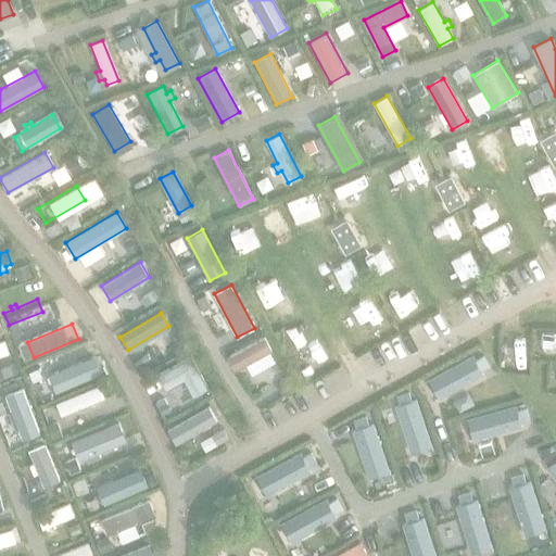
[(272,350),(264,337),(226,357),(234,370),(272,350)]
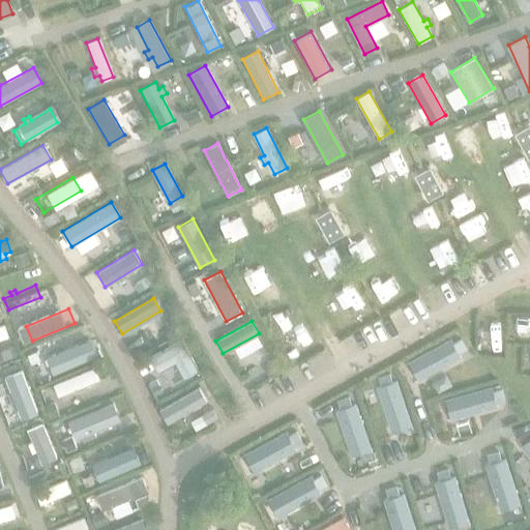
[(0,339),(8,335),(4,324),(0,325),(0,339)]
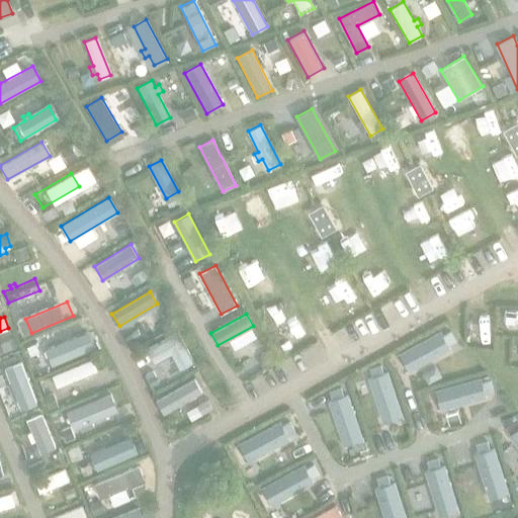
[(440,332),(398,354),(407,373),(451,351),(448,346),(456,343),(450,331),(442,335),(440,332)]
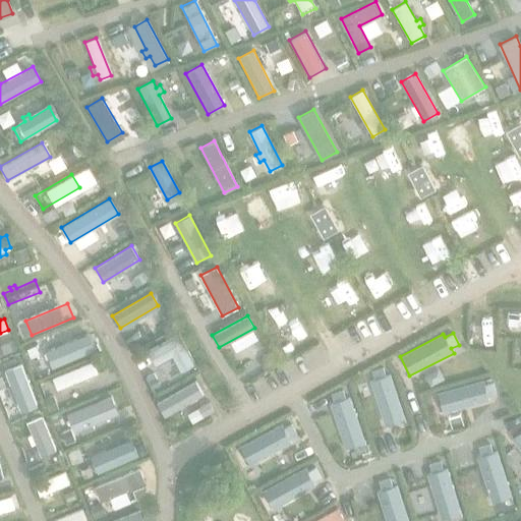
[(157,365),(172,357),(180,372),(195,363),(178,334),(148,350),(157,365)]
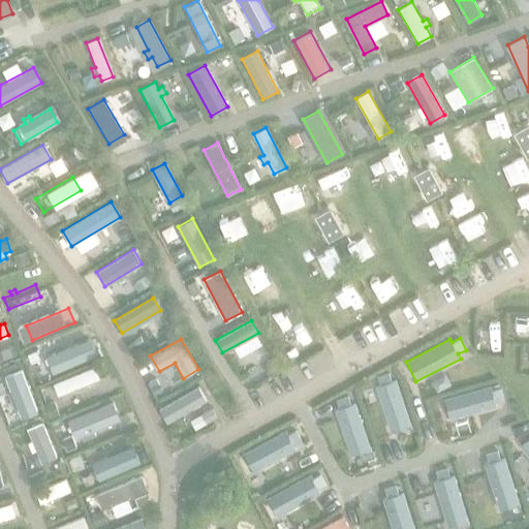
[(50,375),(90,359),(84,344),(43,361),(50,375)]
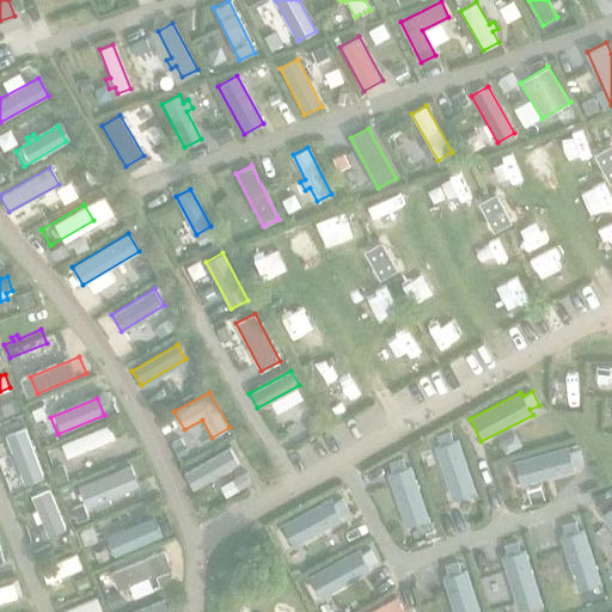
[(0,444),(29,432),(23,418),(0,427),(0,444)]
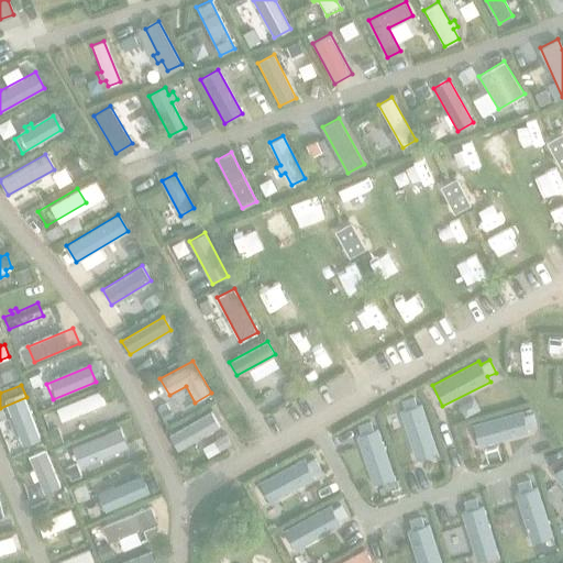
[(63,420),(106,401),(101,389),(57,408),(63,420)]
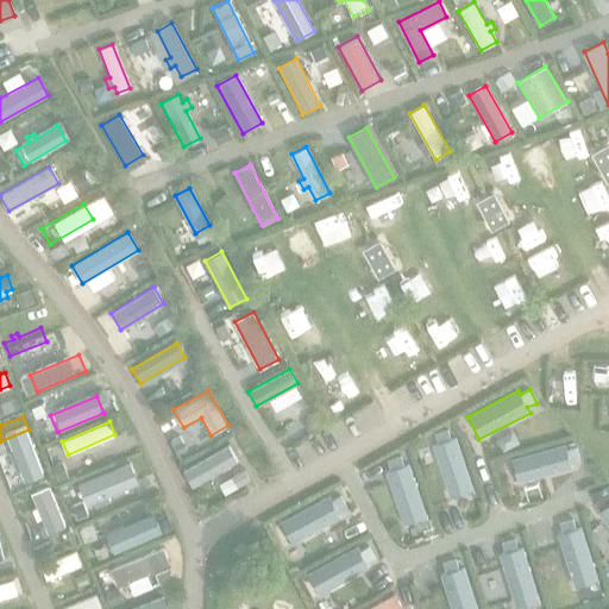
[(435,444),(431,445),(449,498),(472,491),(454,438),(450,439),(446,429),(433,434),(435,444)]
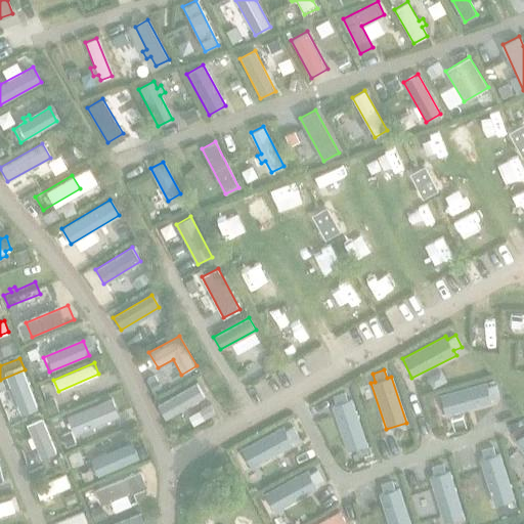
[(197,383),(158,405),(165,420),(205,397),(197,383)]
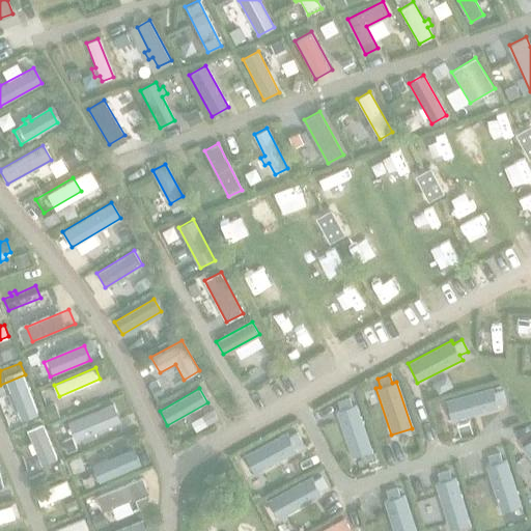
[(492,388),(444,401),(450,422),(498,409),(497,403),(505,401),(502,389),(493,391),(492,388)]
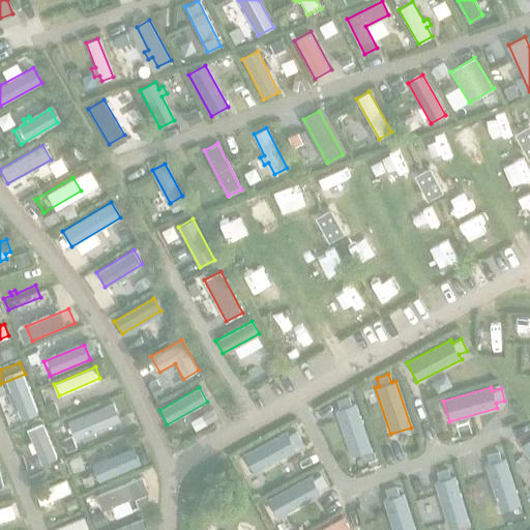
[(340,410),(335,411),(351,458),(371,450),(355,405),(351,406),(349,398),(336,402),(340,410)]
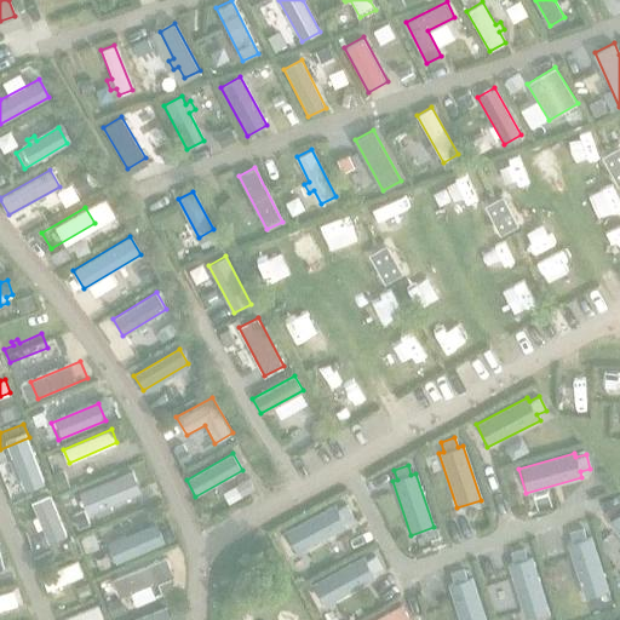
[(46,481),(41,468),(7,482),(12,495),(46,481)]
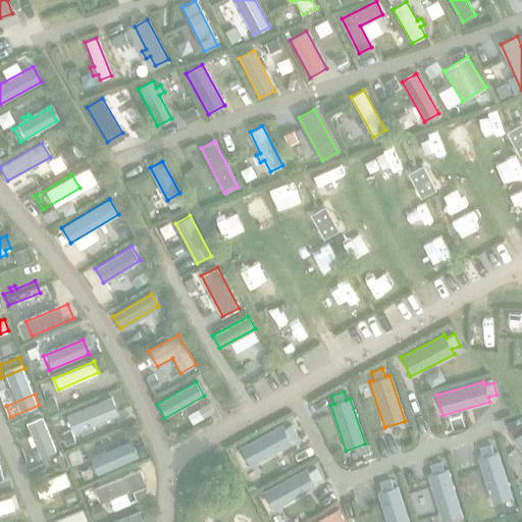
[(75,431),(119,413),(112,396),(67,413),(75,431)]
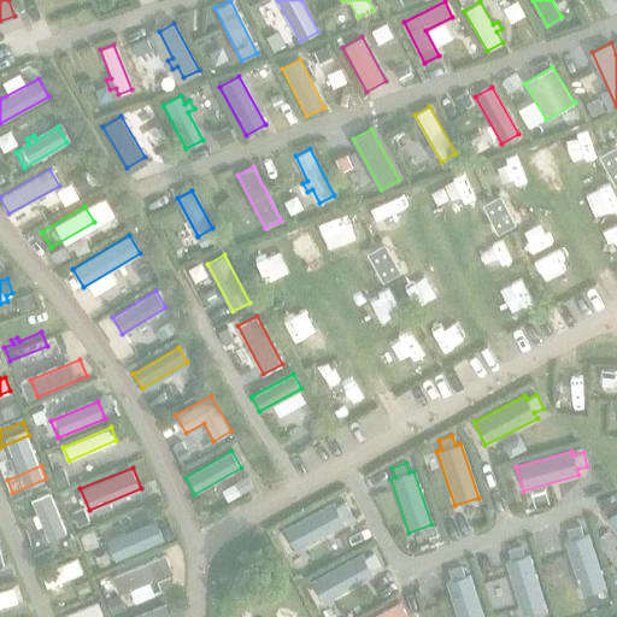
[(333,503),(282,529),(293,552),(345,526),(342,519),(351,515),(345,501),(335,506),(333,503)]
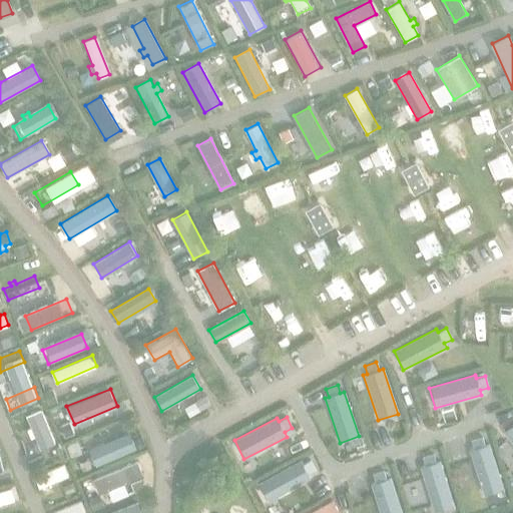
[(512,423),(502,433),(512,446),(512,423)]
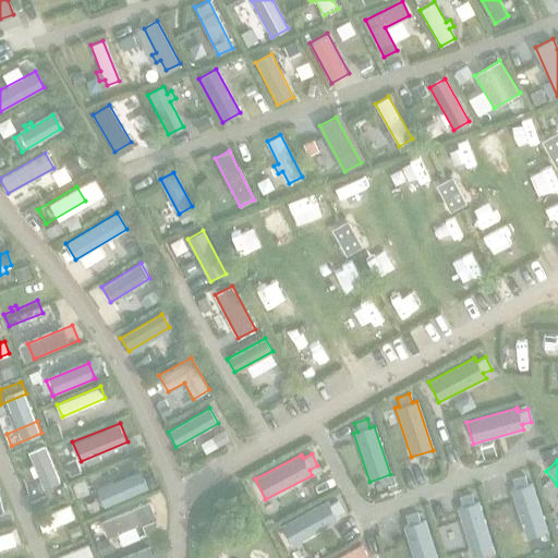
[(61,480),(53,462),(28,472),(33,484),(46,478),(48,484),(61,480)]
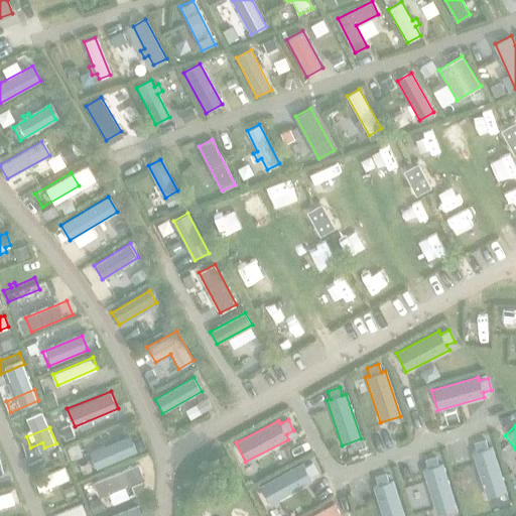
[(99,466),(134,450),(128,437),(94,453),(99,466)]
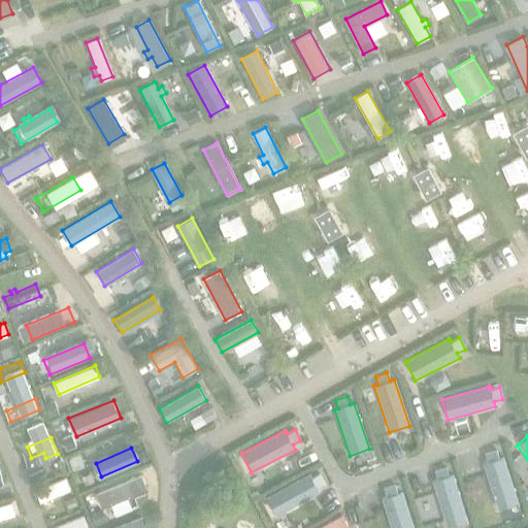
[(487,463),(483,464),(498,510),(519,503),(503,457),(498,459),(496,451),(484,455),(487,463)]
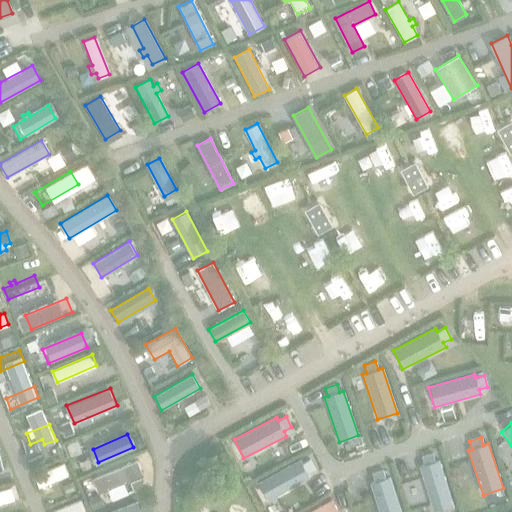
[(423,465),(419,467),(434,511),(454,505),(439,460),(435,462),(432,454),(421,458),(423,465)]
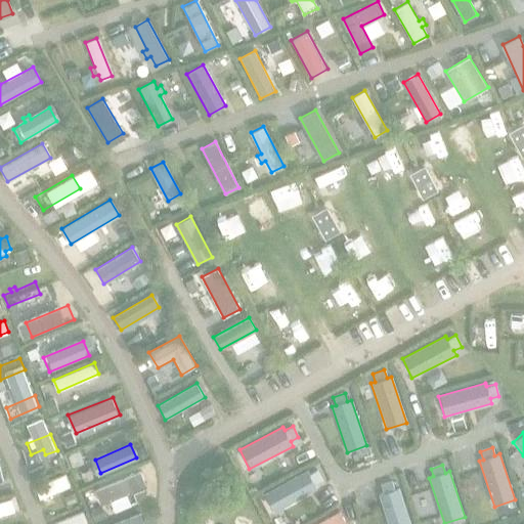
[(145,481),(139,468),(94,486),(100,500),(145,481)]
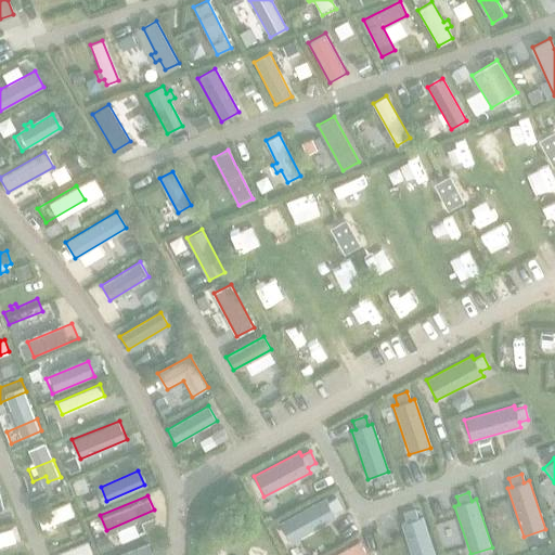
[(324,500),(279,524),(288,544),(336,519),(333,515),(341,511),(335,499),(326,503),(324,500)]
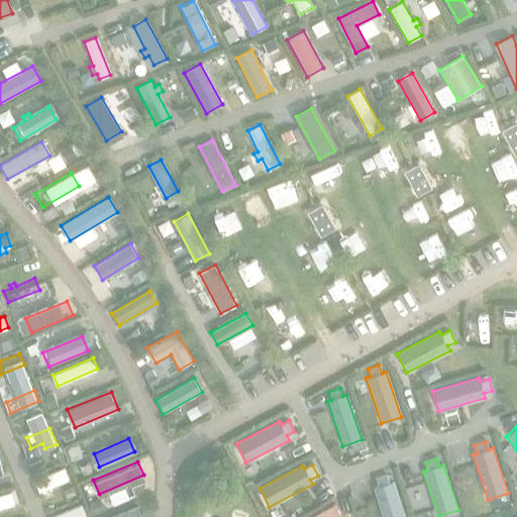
[(69,479),(65,468),(35,480),(40,491),(69,479)]
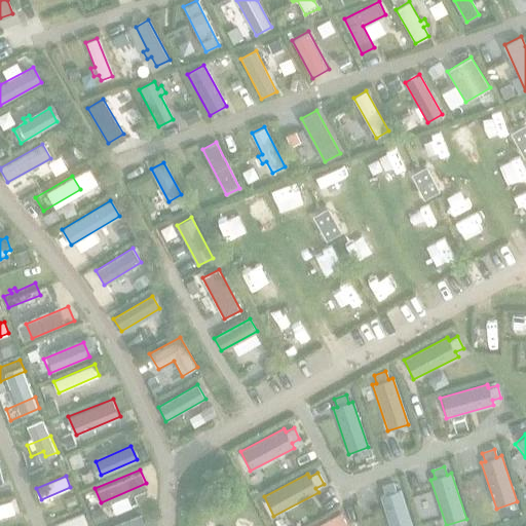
[(383,495),(379,497),(388,525),(411,525),(400,490),(396,491),(392,484),(381,488),(383,495)]
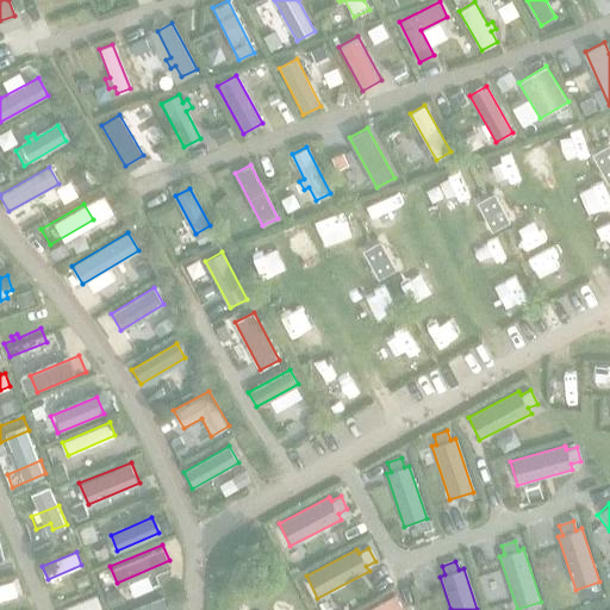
[(0,599),(18,595),(13,580),(0,584),(0,599)]
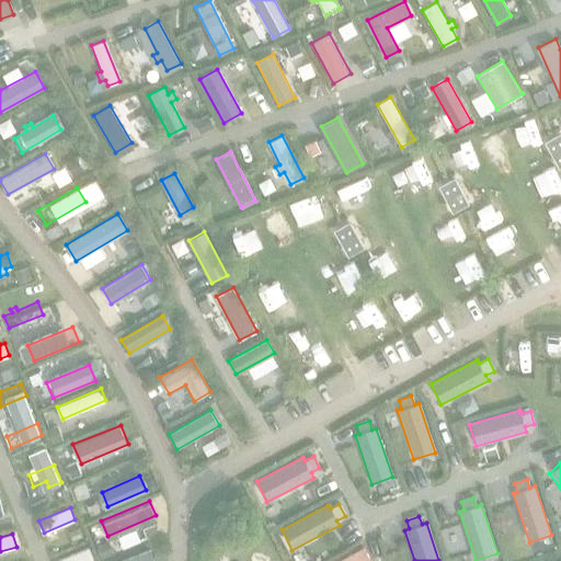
[(156,560),(159,560),(152,545),(113,560),(156,560)]
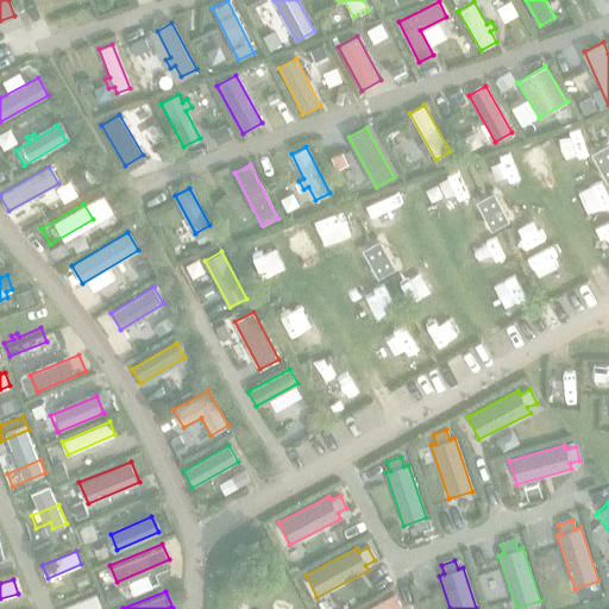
[(98,608),(101,608),(96,595),(61,608),(60,608),(98,608)]
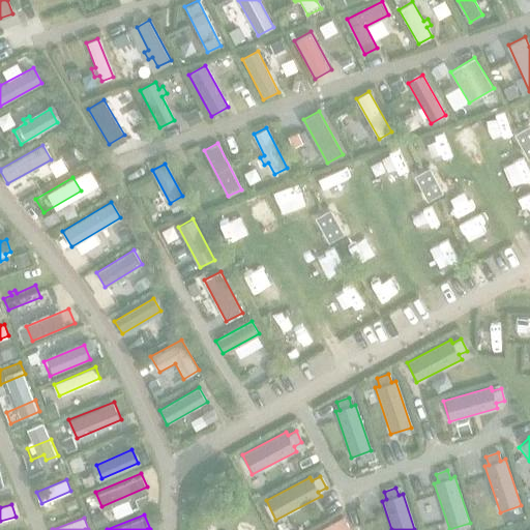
[(350,529),(343,518),(321,529),(350,529)]
